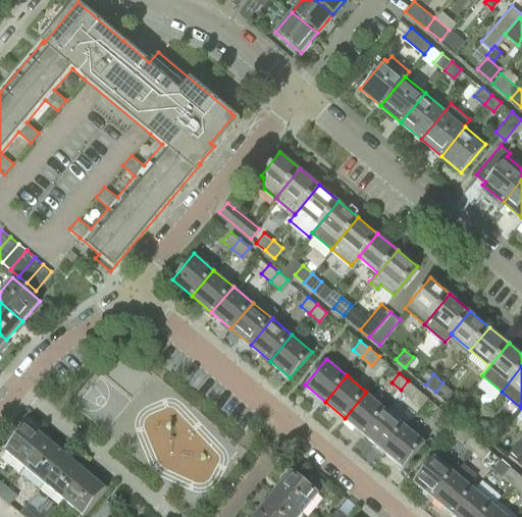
[(408,380),(401,390),(410,398),(418,389),(408,380)]
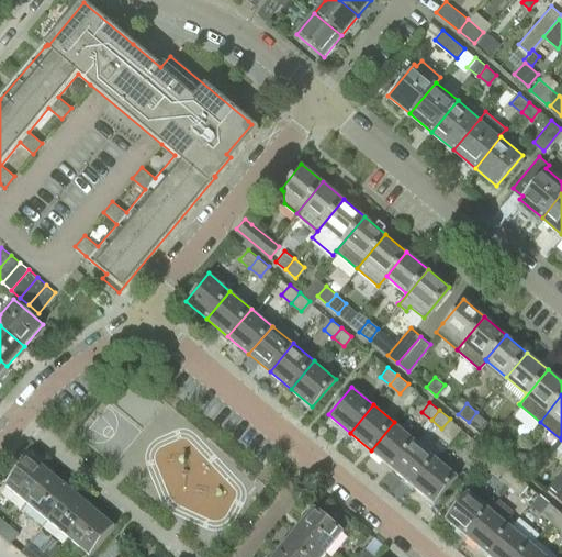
[(476,412),(469,422),(478,431),(486,420),(476,412)]
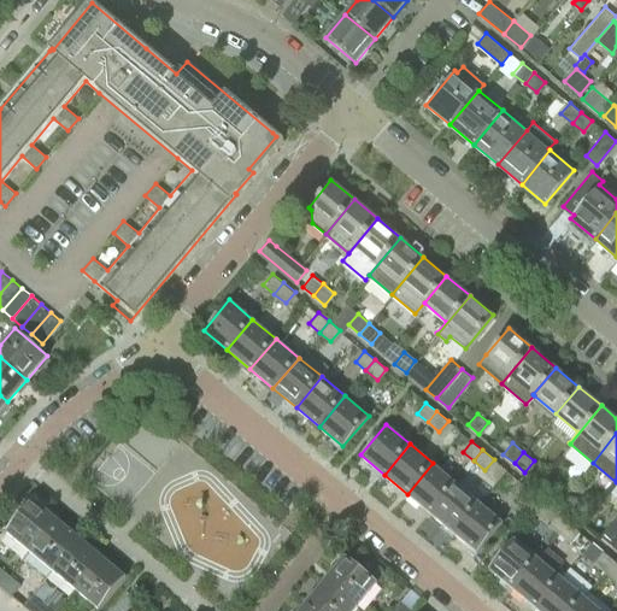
[(433,463),(407,494),(430,512),(456,482),(433,463)]
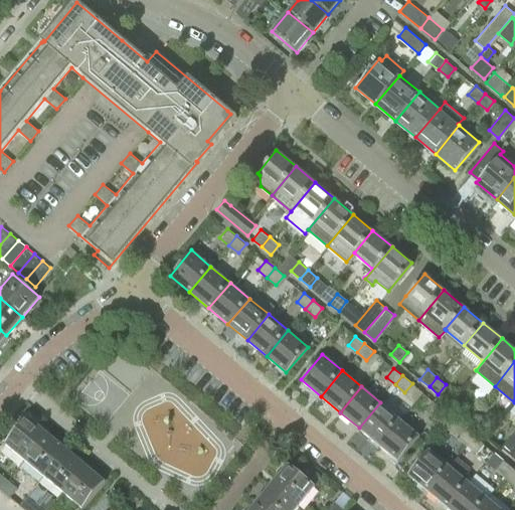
[(424,408),(435,416),(442,408),(432,399),(424,408)]
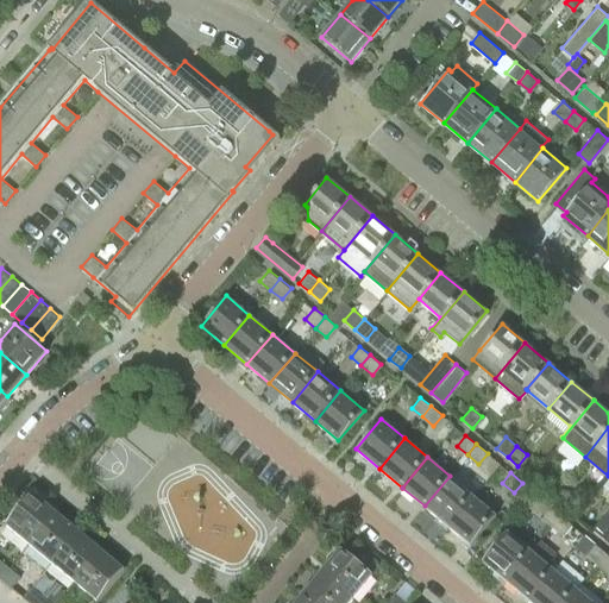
[(553,495),(562,484),(551,475),(541,485),(553,495)]
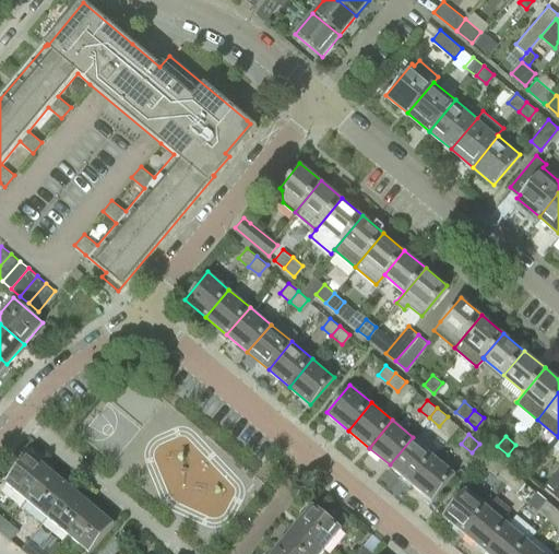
[(413,437),(390,464),(411,482),(433,455),(413,437)]
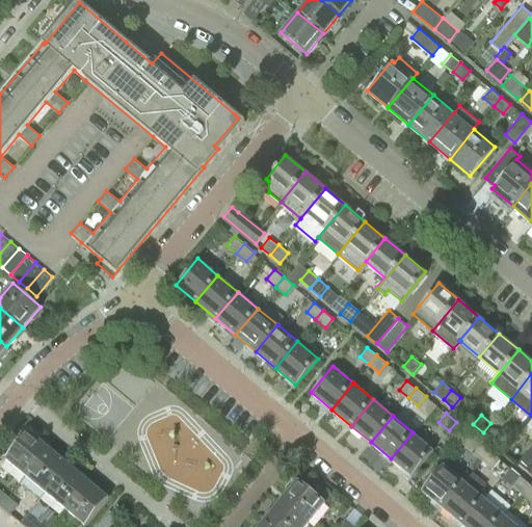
[(490,423),(483,432),(493,441),(500,431),(490,423)]
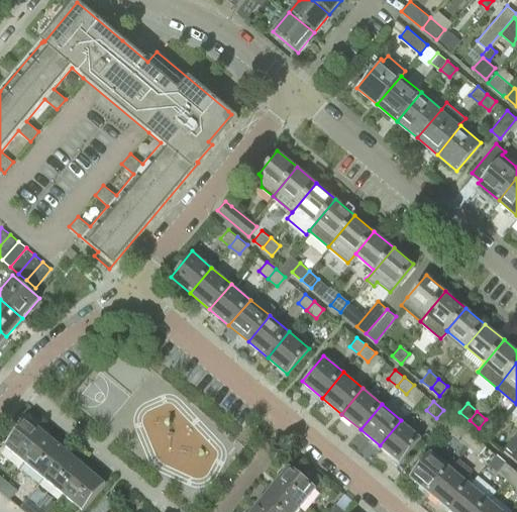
[(24,461),(46,432),(27,416),(4,443),(24,461)]
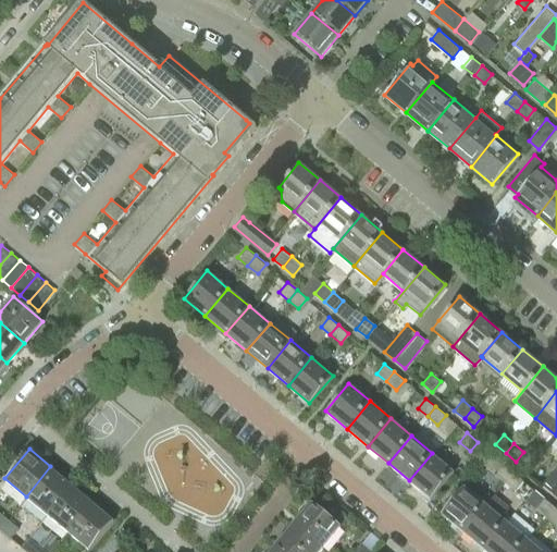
[(432,453),(409,480),(431,499),(454,470),(432,453)]
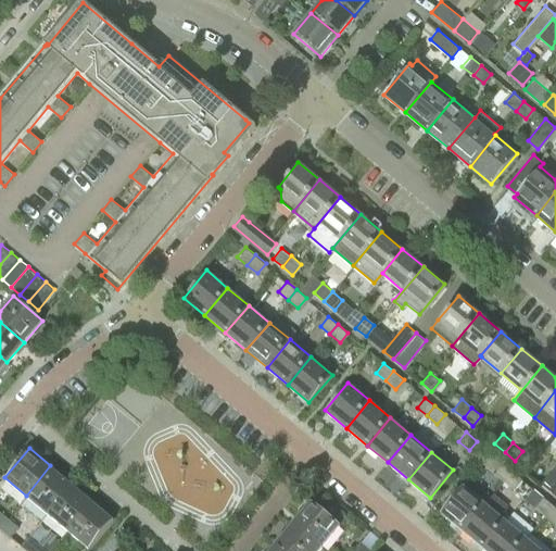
[(504,479),(512,470),(501,462),(493,471),(504,479)]
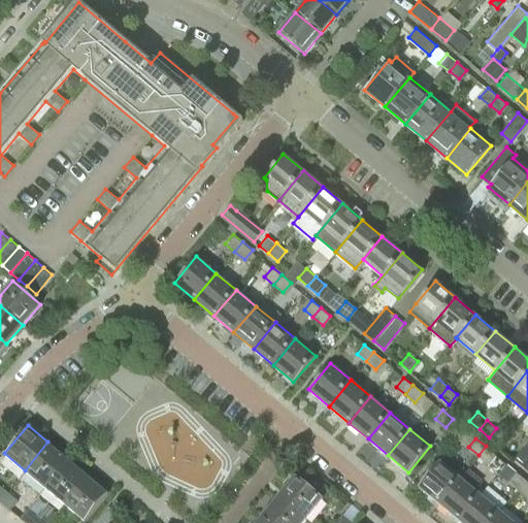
[(44,486),(68,458),(47,442),(25,470),(44,486)]
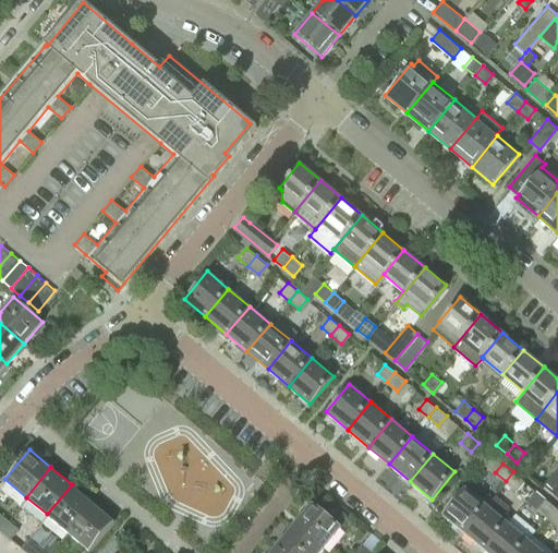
[(513,471),(506,481),(516,490),(523,480),(513,471)]
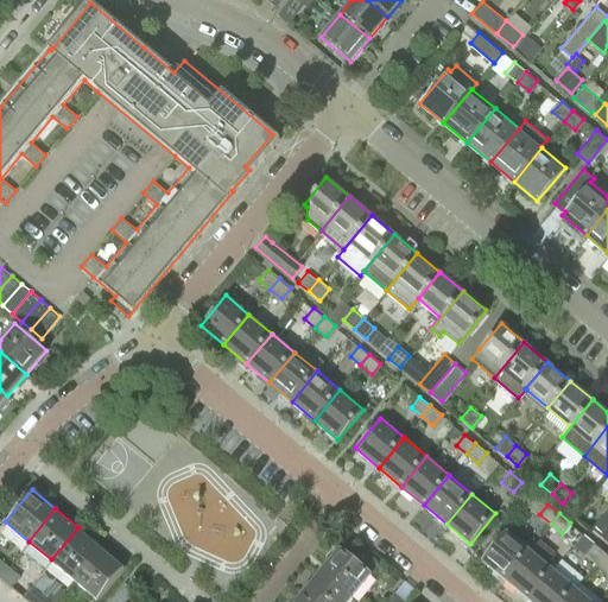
[(74,578),(101,546),(78,527),(51,559),(74,578)]
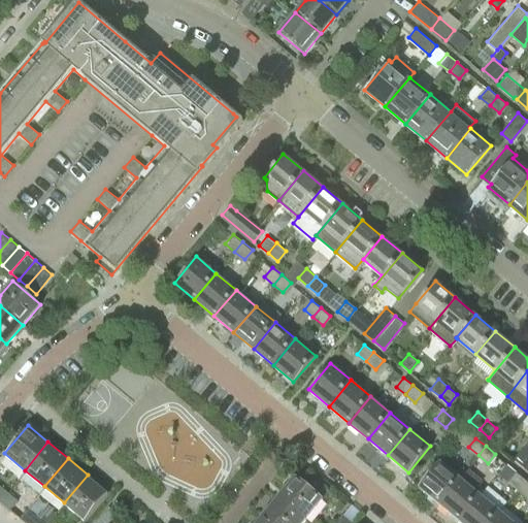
[(438,502),(460,477),(439,460),(418,486),(438,502)]
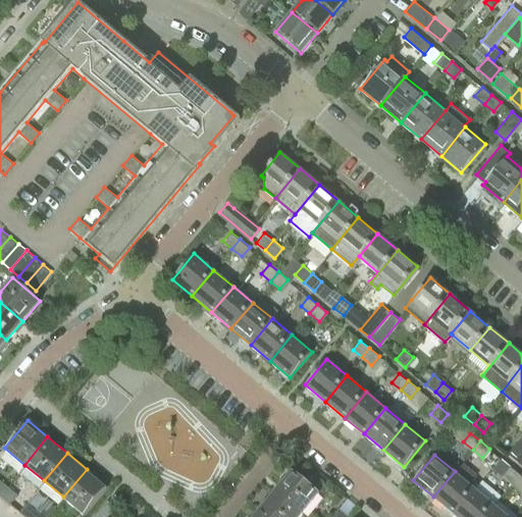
[(512,482),(519,473),(509,465),(502,474),(512,482)]
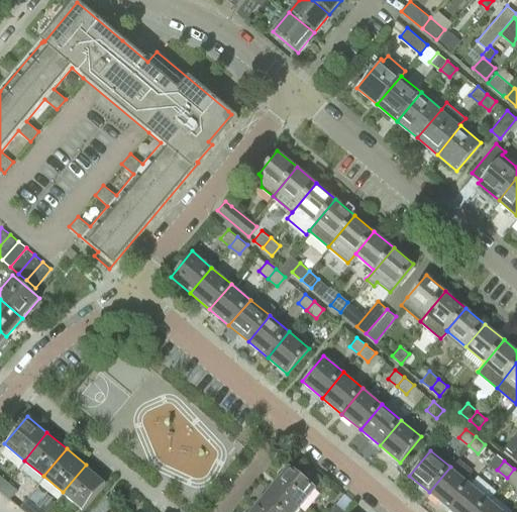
[(271,485),(299,507),(315,488),(314,487),(323,477),(308,464),(299,474),(288,465),(271,485)]
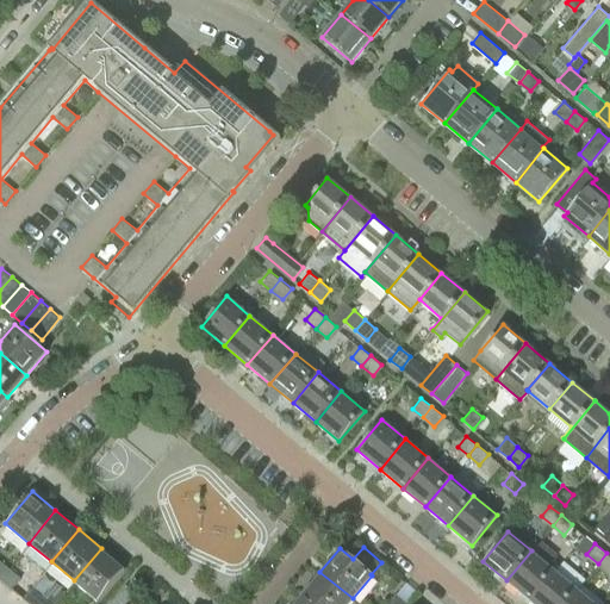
[(101,548),(74,580),(97,599),(124,567),(101,548)]
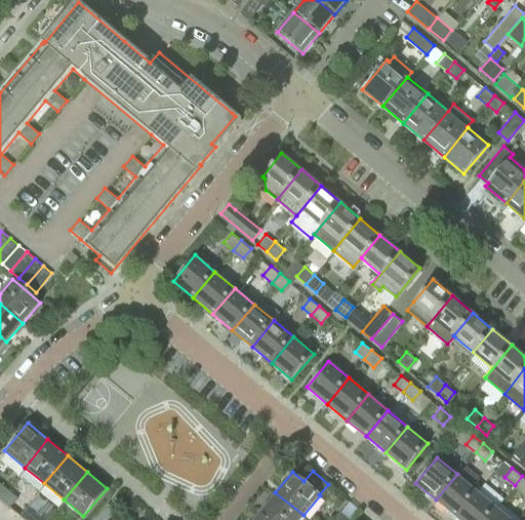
[(457,474),(436,500),(455,516),(477,490),(457,474)]
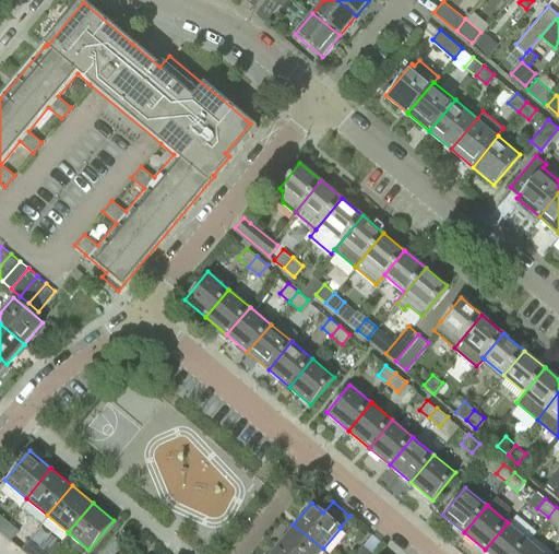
[(558,510),(556,507),(548,517),(558,526),(558,510)]
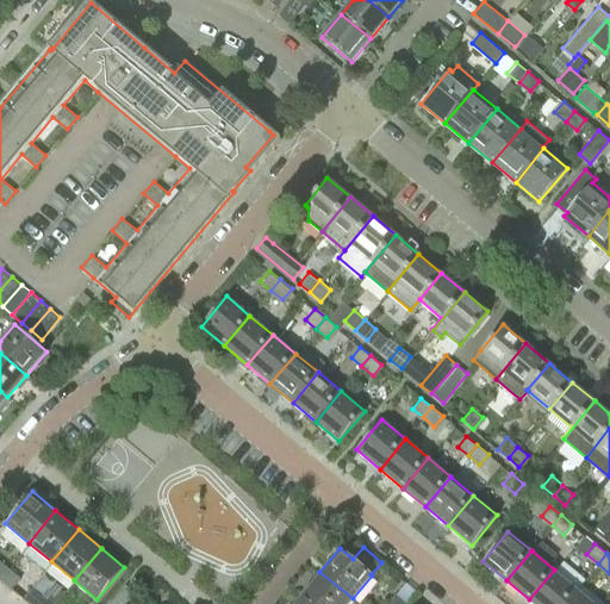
[(10,566),(0,577),(11,586),(20,576),(10,566)]
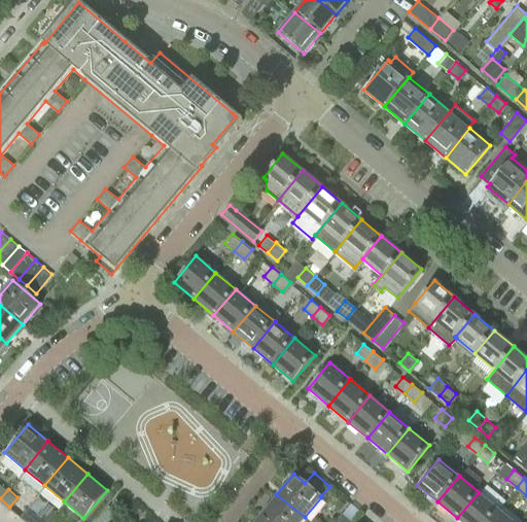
[(479,492),(457,518),(461,521),(487,521),(498,509),(479,492)]
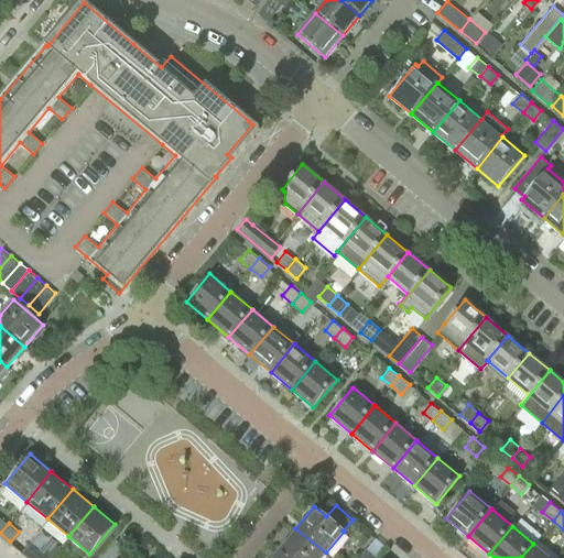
[(321,557),(326,553),(295,528),(279,549),(290,557),(321,557)]
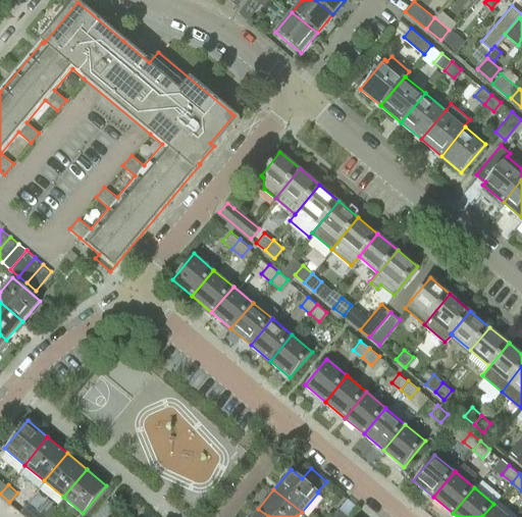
[(328,516),(345,516),(356,504),(347,497),(337,508),(328,516)]
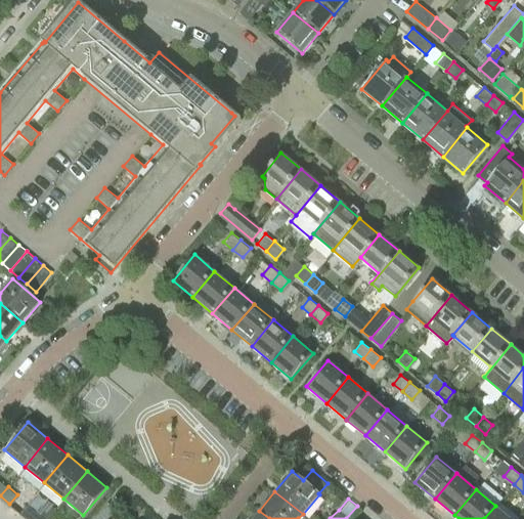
[(511,518),(495,506),(484,518),(511,518)]
